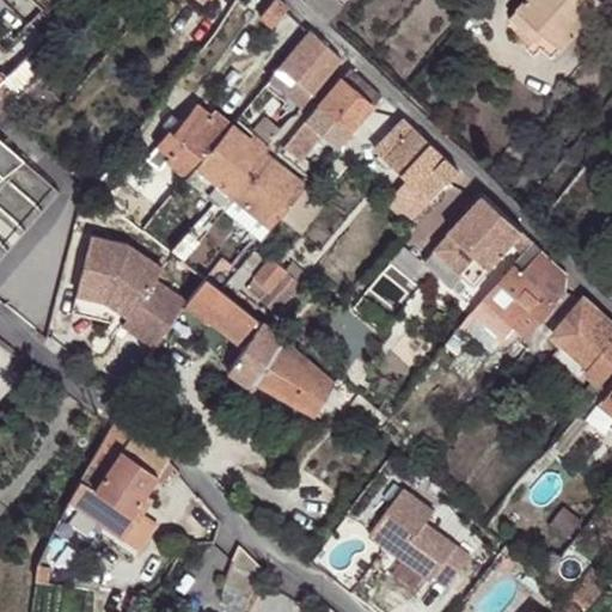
[(264,29),(286,8),(277,0),(258,0),(248,12),(264,29)]
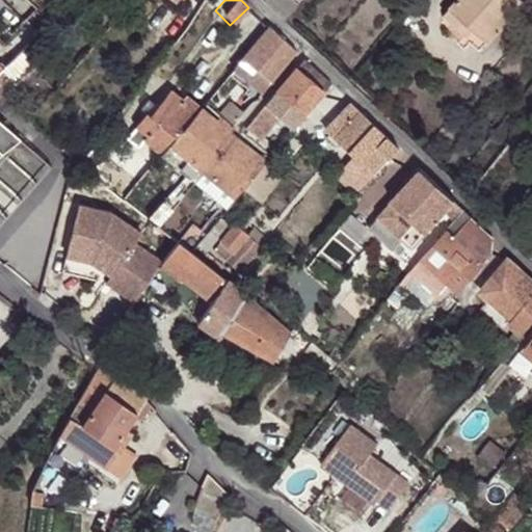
[(264,0),(286,21),(298,6),(292,0),(264,0)]
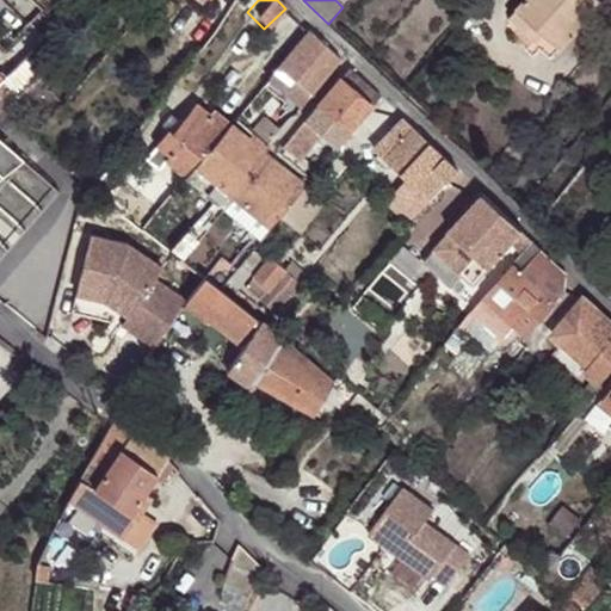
[(596,11),(602,6),(594,0),(528,0),(516,13),(557,50),(596,11)]
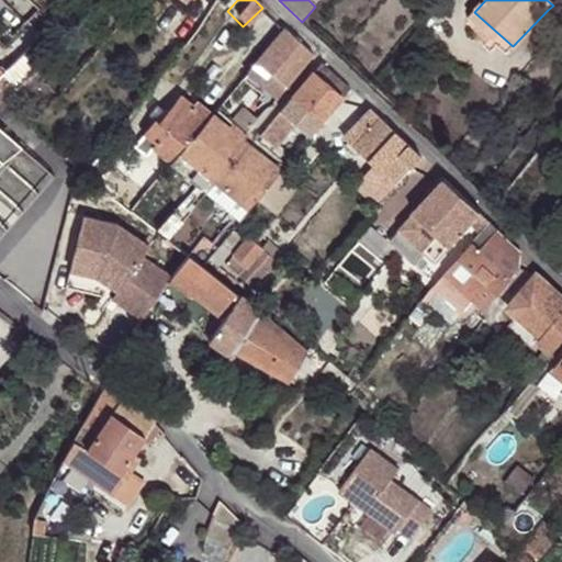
[(561,0),(557,0),(553,6),(548,10),(561,23),(561,0)]
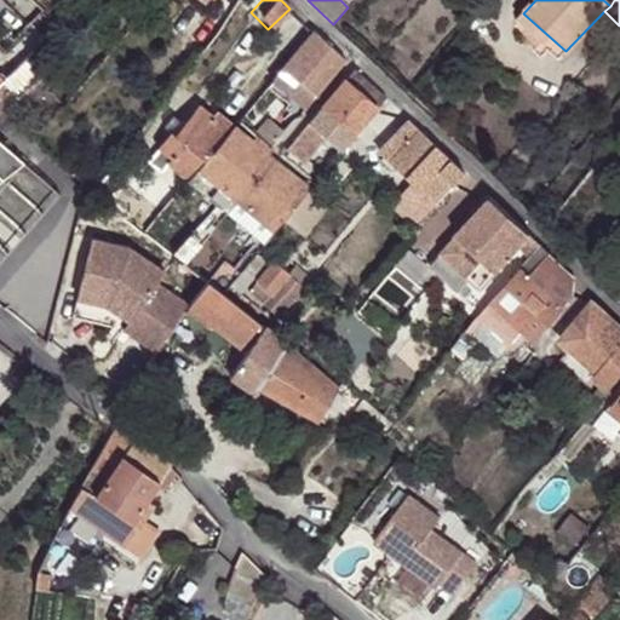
[(566,51),(523,13),(515,22),(557,59),(566,51)]
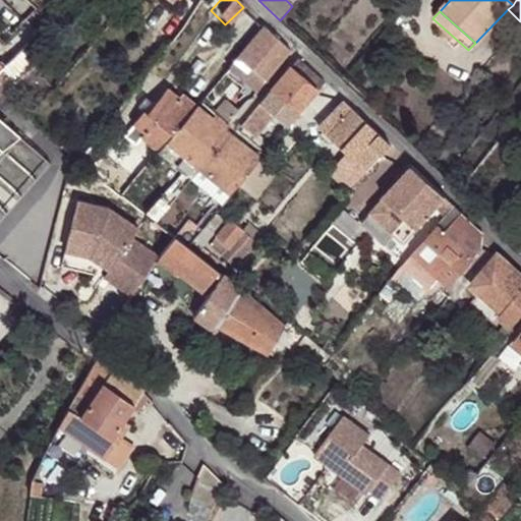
[(267,79),(290,51),(264,26),(239,57),(267,79)]
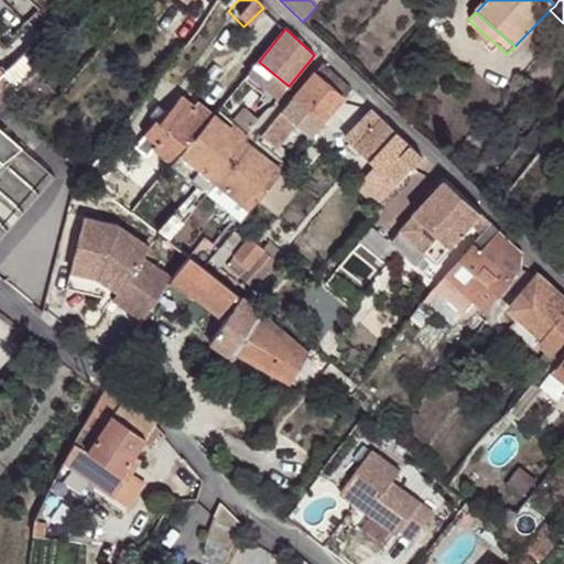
[(20,61),(6,74),(15,85),(20,90),(46,63),(33,49),(20,61)]
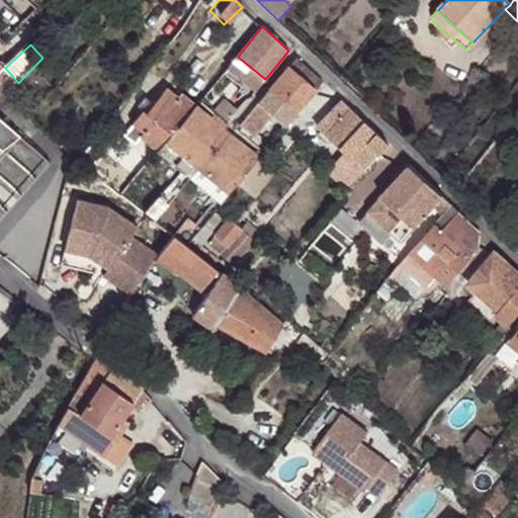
[(0,64),(0,65),(5,68),(18,56),(13,52),(0,64)]
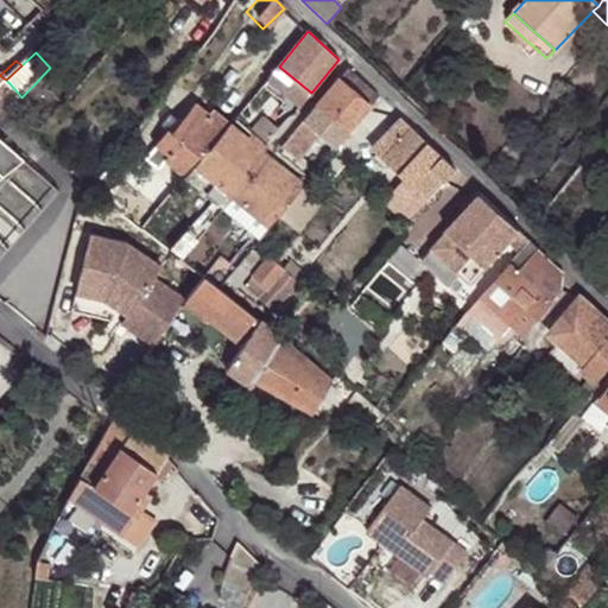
[(301,105),(311,93),(279,67),(270,80),(295,101),(301,105)]
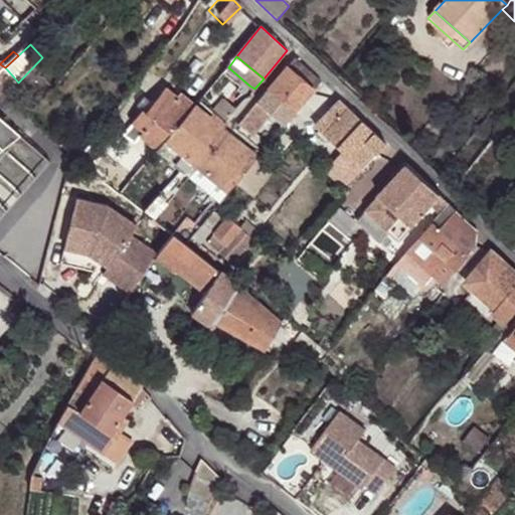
[(295,57),(286,67),(308,87),(315,78),(295,57)]
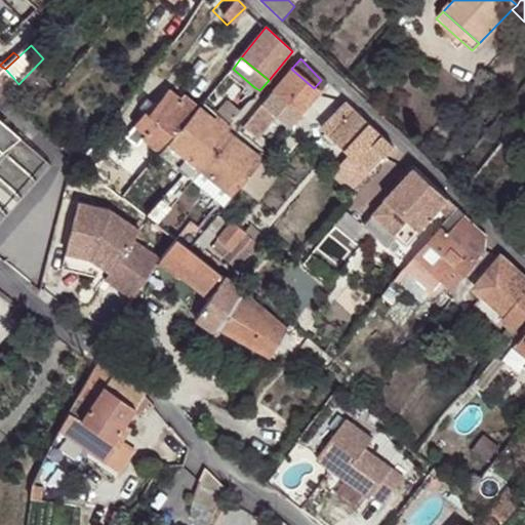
[(0,73),(0,92),(14,79),(5,69),(0,73)]
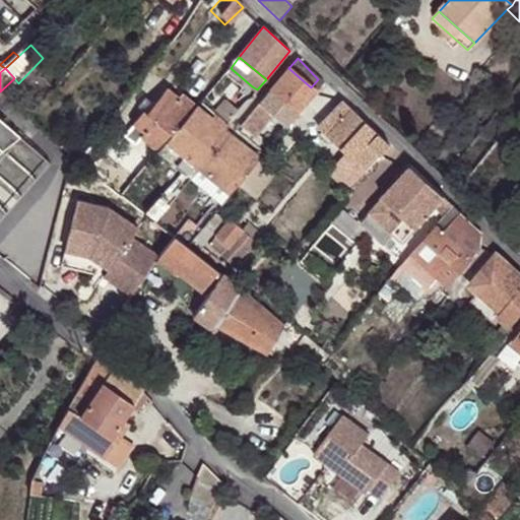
[(272,88),(300,114),(317,92),(311,87),(288,68),(272,88)]
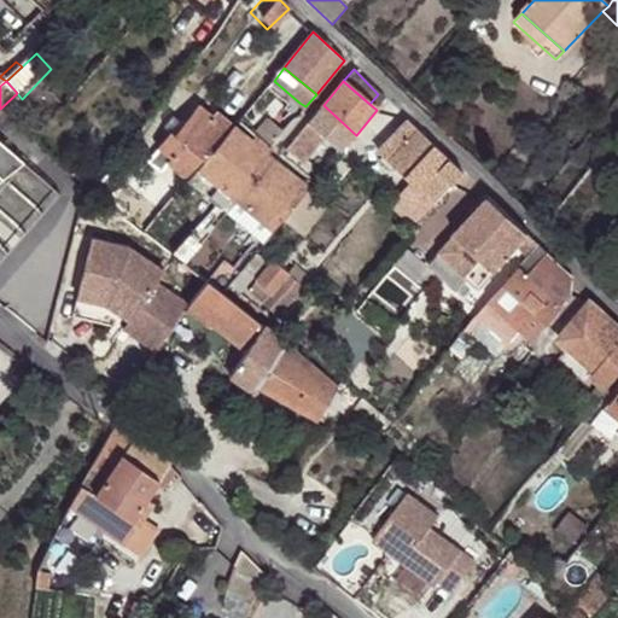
[(369,104),(377,110),(385,100),(378,94),(369,104)]
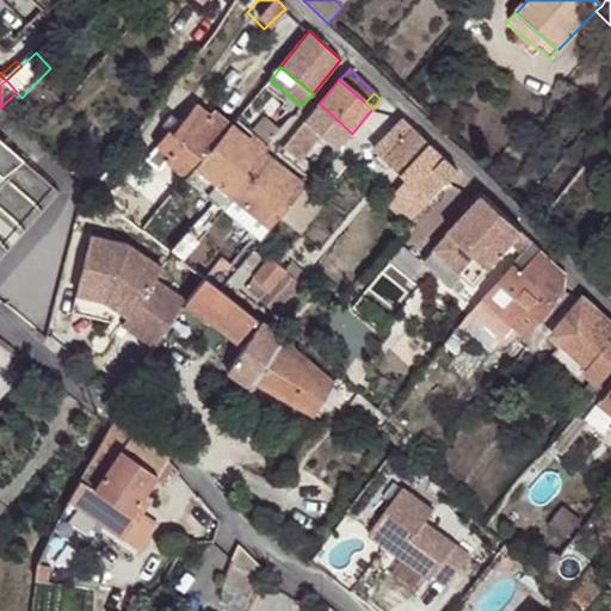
[(275,127),(282,130),(302,105),(296,102),(275,127)]
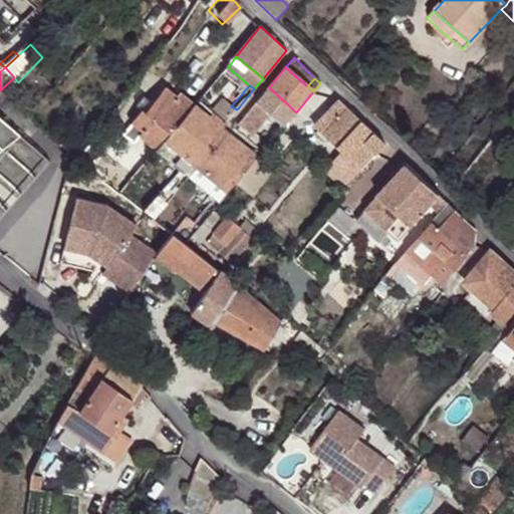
[(256,102),(284,126),(296,112),(269,87),(256,102)]
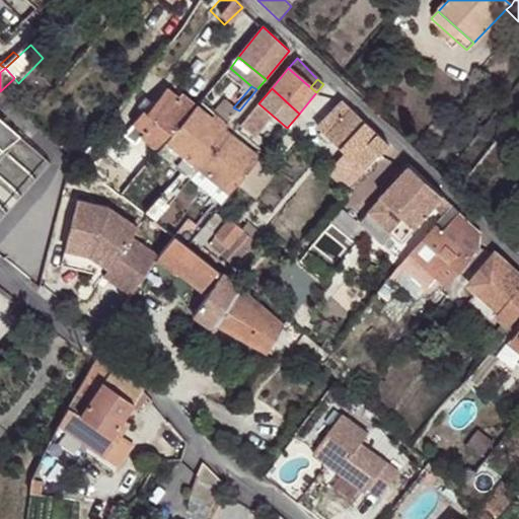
[(151,129),(169,143),(197,108),(182,95),(179,99),(168,90),(159,101),(152,110),(148,106),(142,116),(153,126),(151,129)]
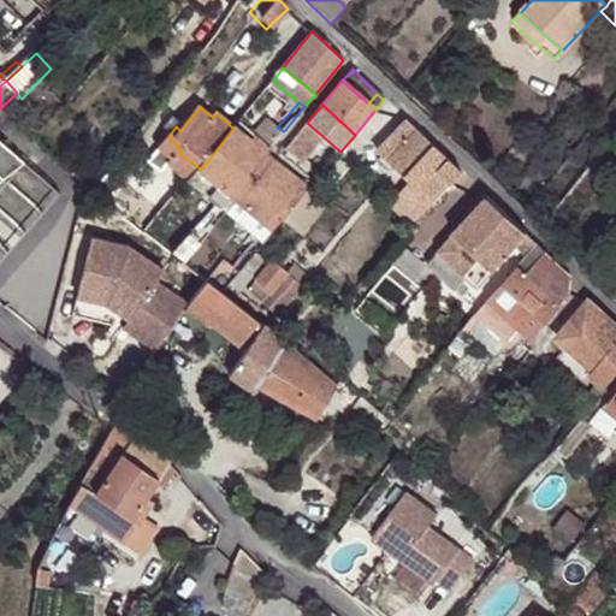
[(181,131),(189,120),(178,112),(170,122),(176,126),(181,131)]
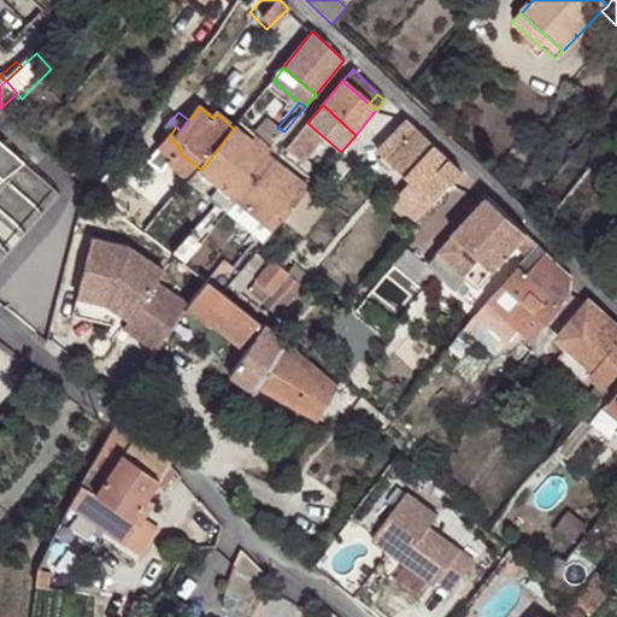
[(242,116),(239,124),(258,137),(260,133),(242,116)]
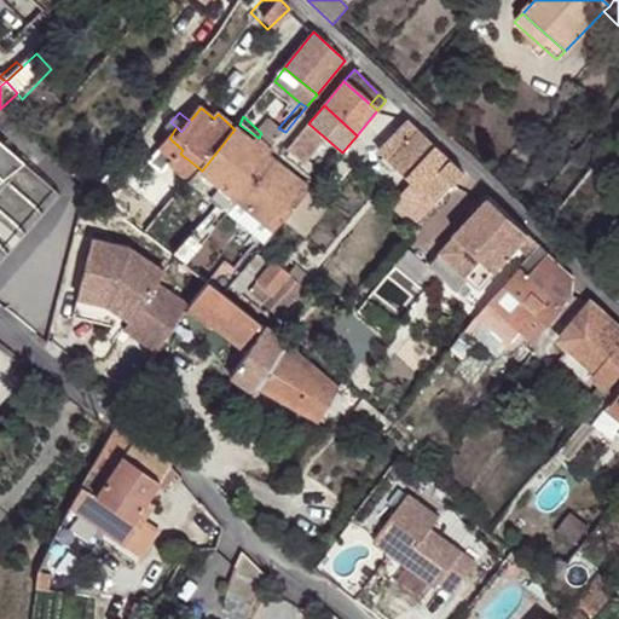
[(391,163),(420,131),(408,120),(380,154),(391,163)]
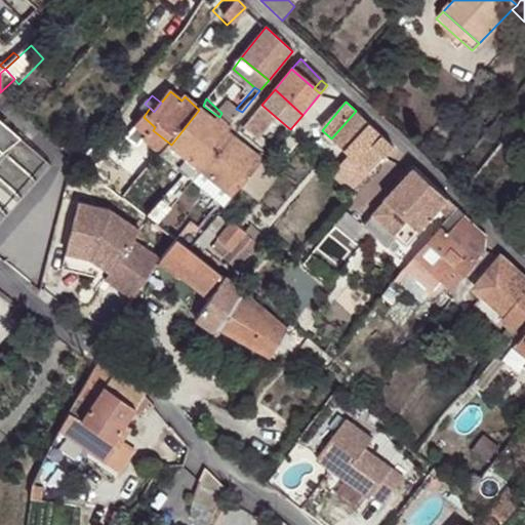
[(229,125),(230,126),(242,112),(236,109),(231,103),(221,113),(219,117),(229,125)]
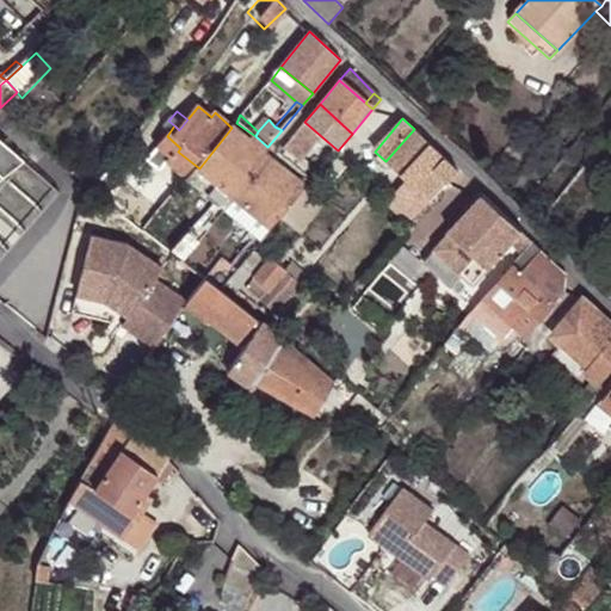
[(287,142),(319,172),(338,150),(304,122),(287,142)]
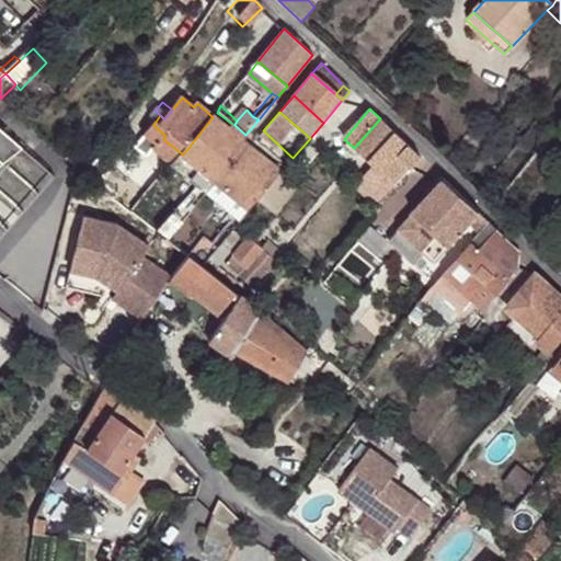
[(183,155),(215,182),(245,145),(213,117),(183,155)]
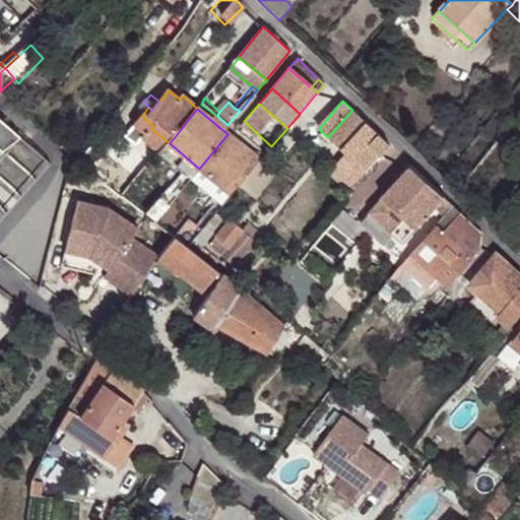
[(366,172),(381,153),(371,143),(378,135),(352,110),(328,137),(366,172)]
